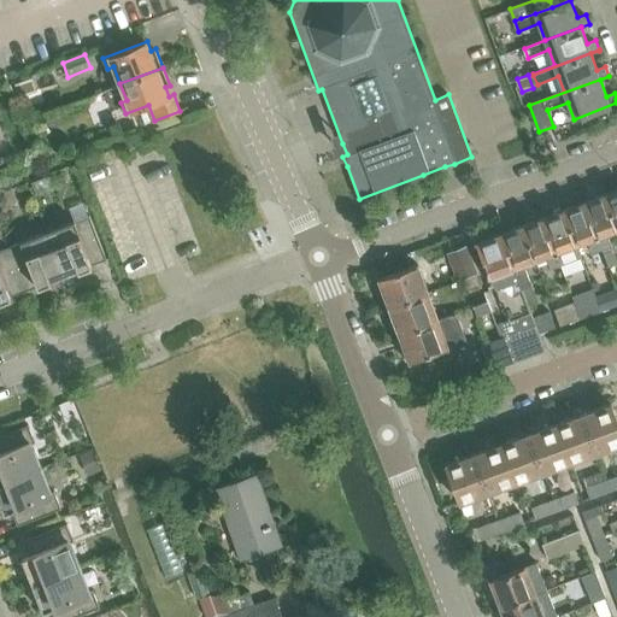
[(616,189),(605,194),(616,228),(616,189)]
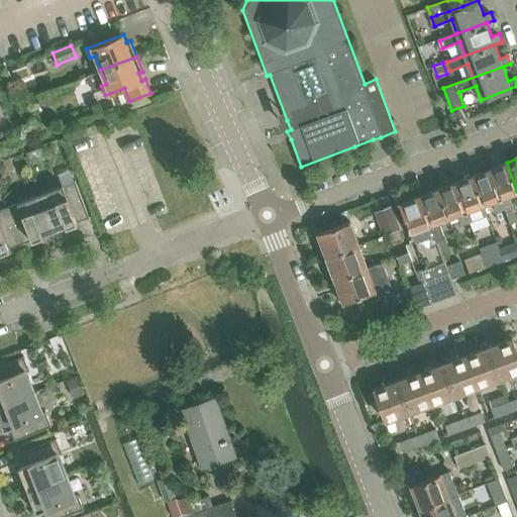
[(490,170),(510,223),(516,220),(516,217),(509,195),(516,192),(516,191),(507,163),(490,170)]
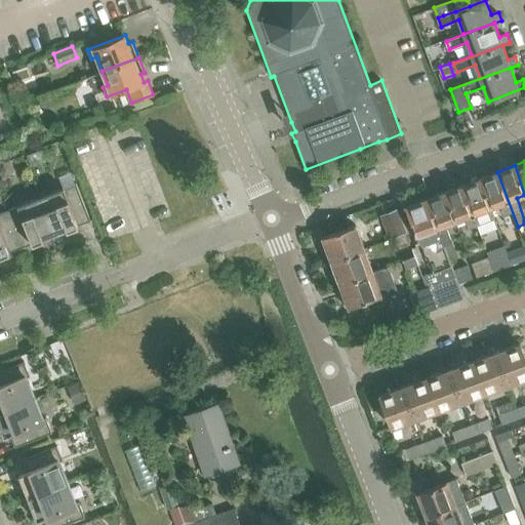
[(497,172),(479,178),(490,208),(499,204),(503,215),(513,212),(497,172)]
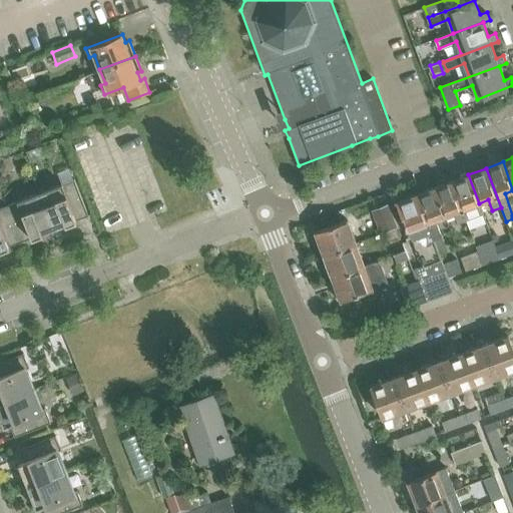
[(483,213),(479,203),(468,174),(451,181),(465,220),(483,213)]
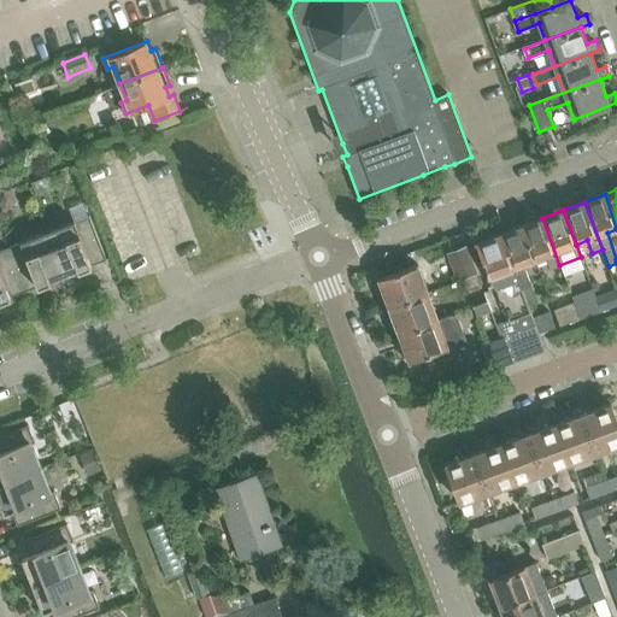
[(89,215),(75,221),(74,219),(47,230),(64,275),(78,269),(78,270),(92,265),(92,264),(106,258),(89,215)]
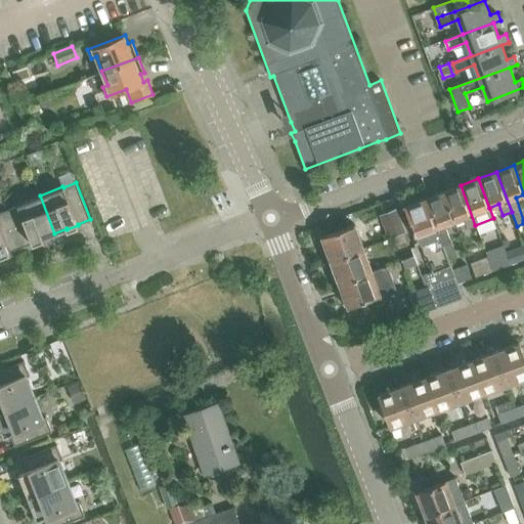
[(468,228),(475,225),(461,185),(440,192),(451,221),(464,217),(468,228)]
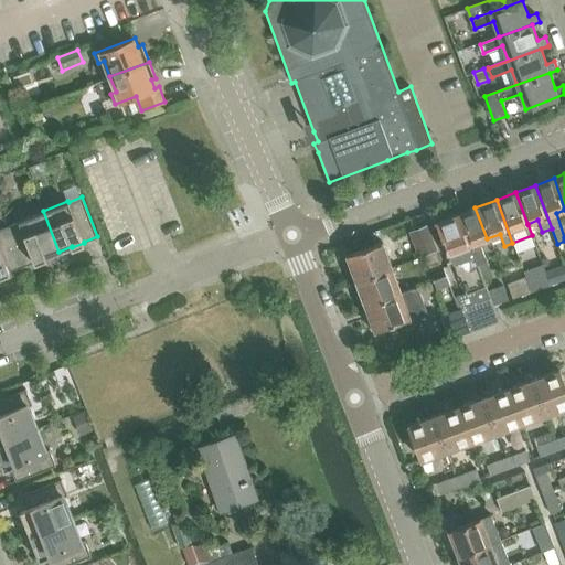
[(475,208),(459,213),(477,263),(487,259),(480,242),(487,238),(475,208)]
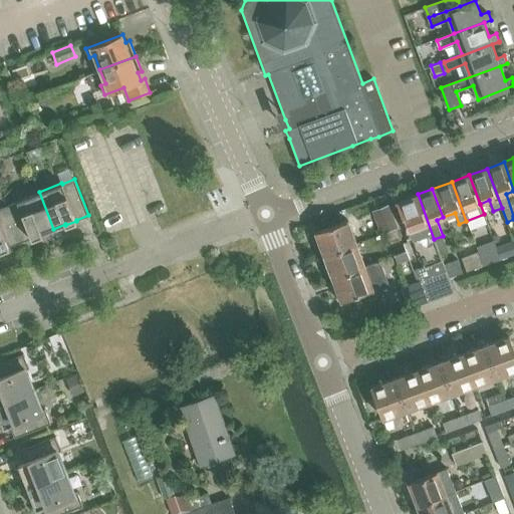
[(43,234),(42,233),(53,229),(39,192),(16,201),(17,202),(6,206),(20,242),(31,238),(43,234)]
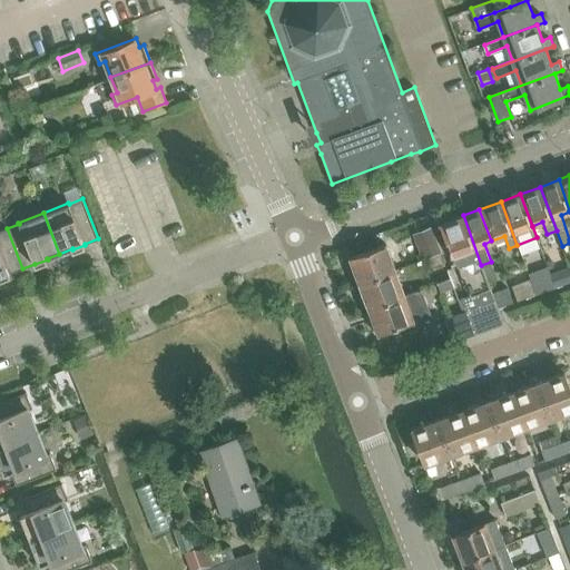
[(471,295),(462,298),(467,311),(469,310),(478,334),(504,324),(498,307),(492,293),(490,288),(481,265),(463,215),(440,224),(454,263),(457,262),(463,279),(465,279),(471,295)]
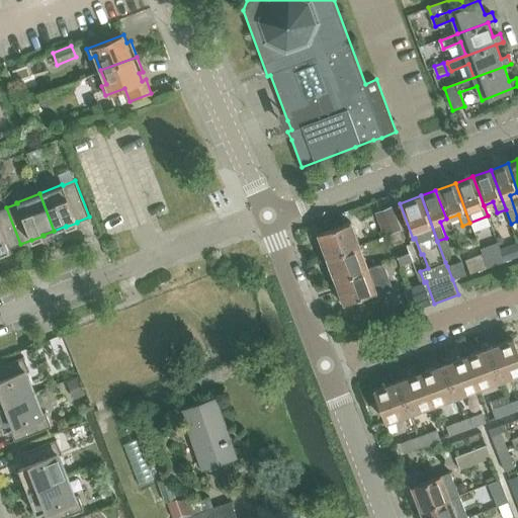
[(384,235),(389,234),(401,230),(392,206),(375,211),(384,235)]
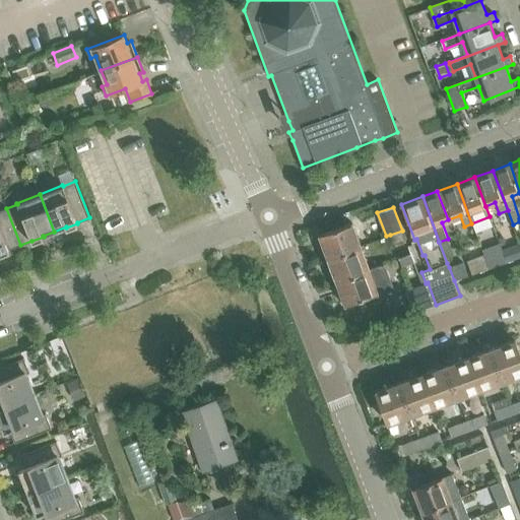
[(0,210),(0,253),(9,250),(9,249),(20,245),(6,208),(0,210)]
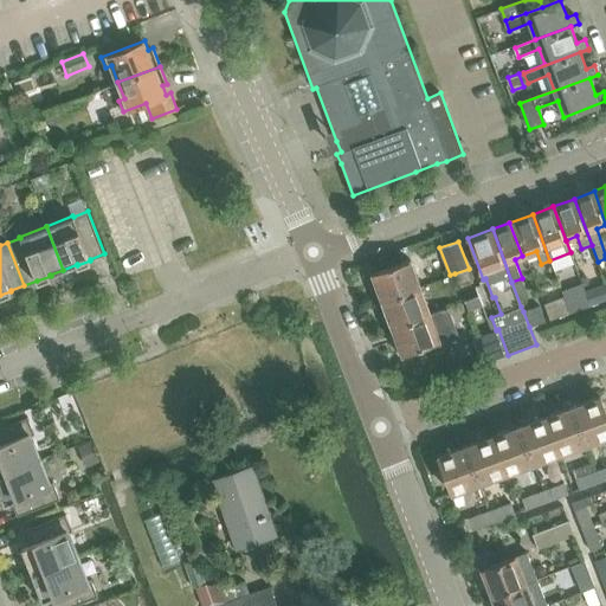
[(381,298),(382,300),(420,287),(410,259),(372,274),(376,284),(374,288),(378,297),(381,298)]
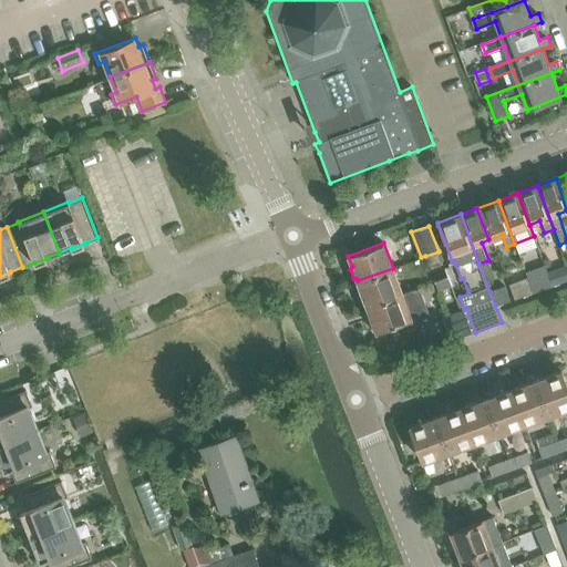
[(430,269),(443,264),(439,251),(425,256),(430,269)]
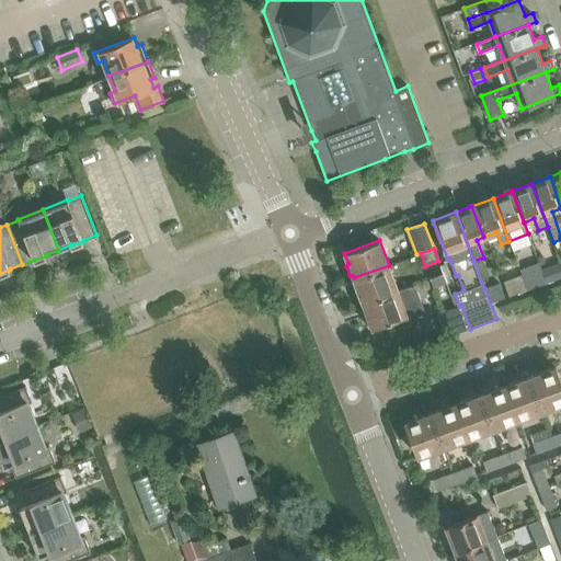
[(537,261),(523,266),(531,288),(546,282),(541,270),(537,261)]
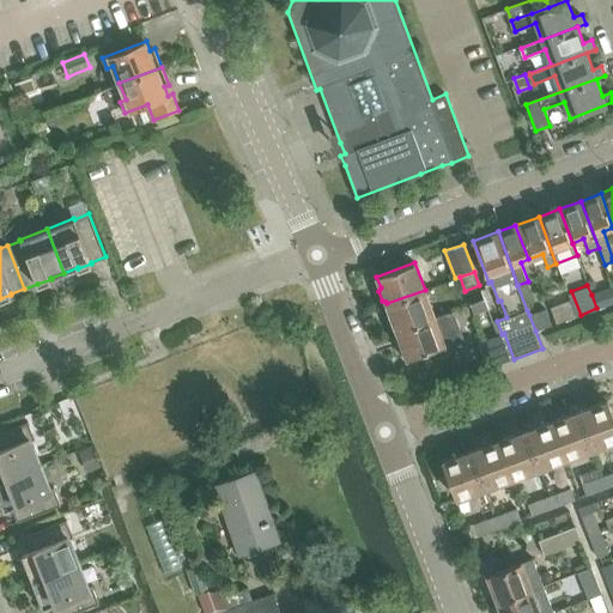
[(612,286),(592,295),(596,308),(598,309),(612,303),(612,286)]
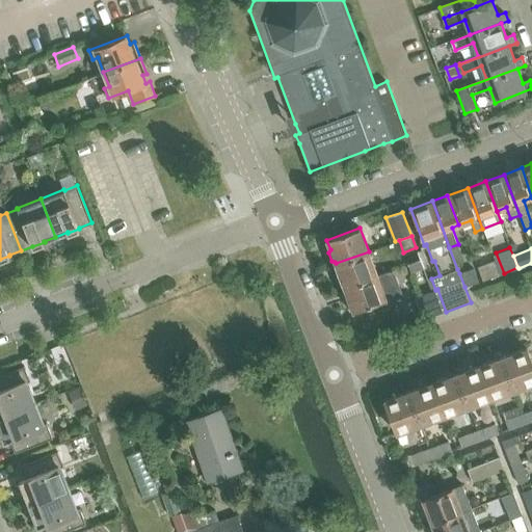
[(343,285),(344,287),(377,274),(369,251),(336,263),(339,273),(337,274),(341,286),(343,285)]
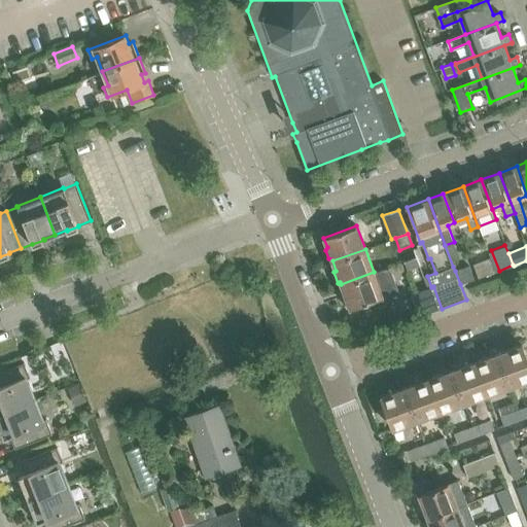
[(408,270),(420,266),(416,256),(405,261),(408,270)]
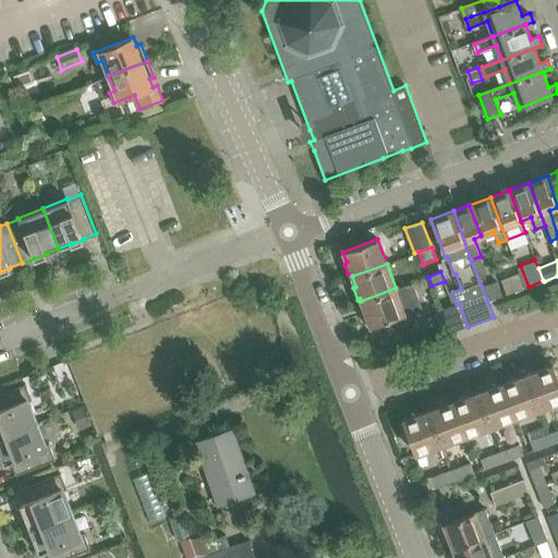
[(520,273),(501,279),(507,294),(525,288),(520,273)]
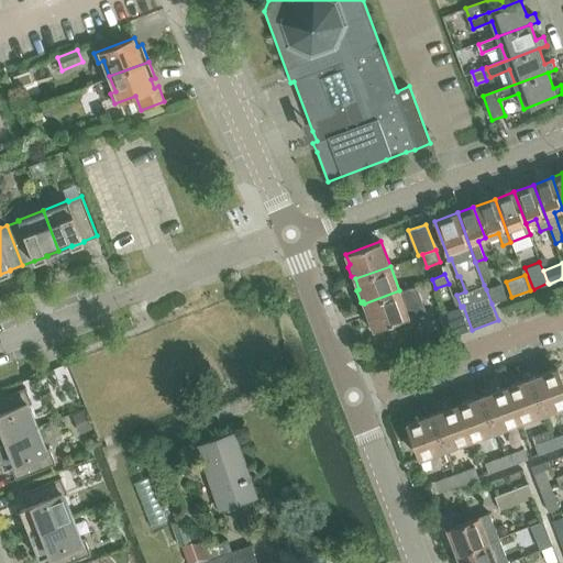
[(506,298),(501,284),(486,289),(492,304),(506,298)]
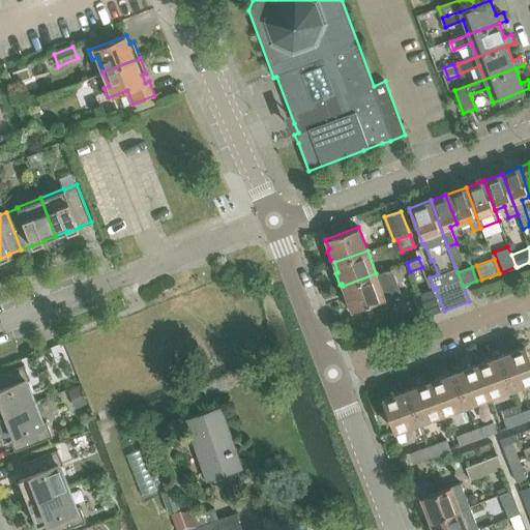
[(376,273),(343,286),(347,296),(344,297),(348,308),(351,307),(352,310),(382,299),(384,302),(403,296),(392,268),(376,274),(376,273)]
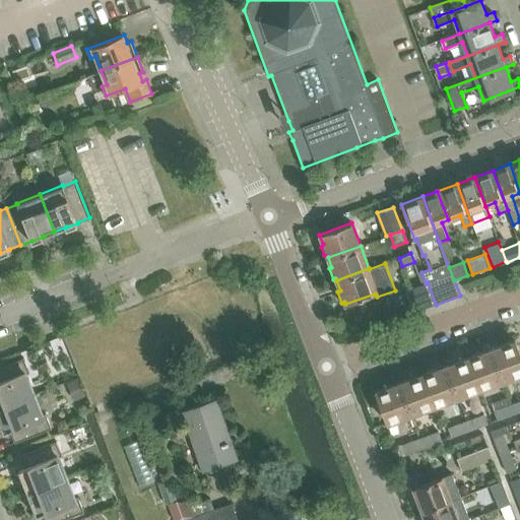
[(423,284),(405,290),(413,313),(436,305),(428,282),(426,283),(421,272),(417,273),(423,284)]
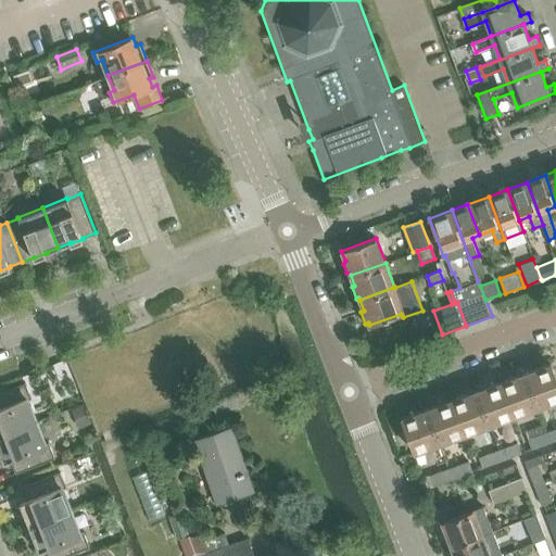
[(555,399),(555,375),(552,363),(526,373),(538,406),(555,399)]
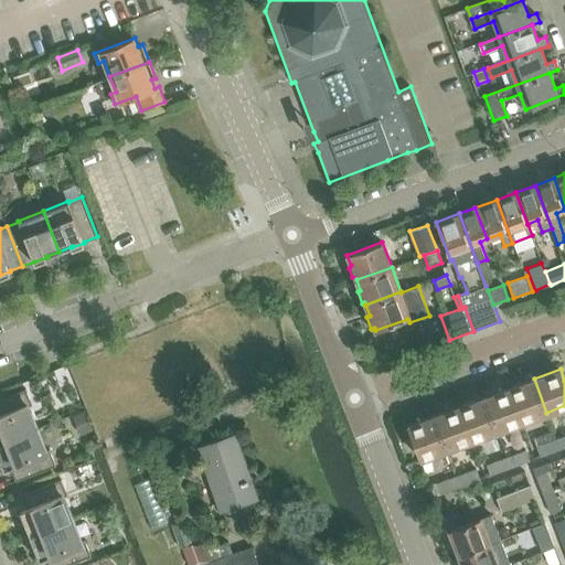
[(521,422),(546,413),(534,379),(509,388),(521,422)]
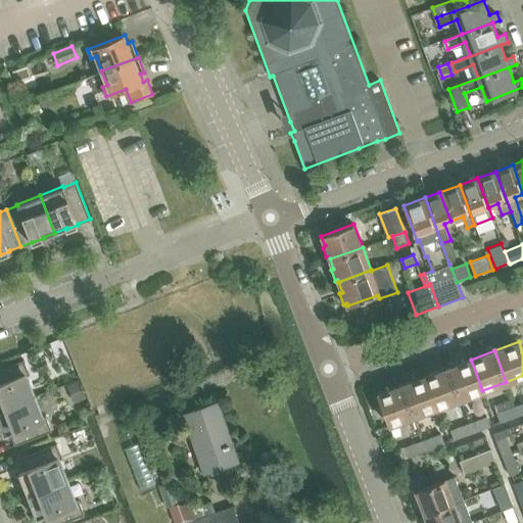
[(0,410),(34,396),(26,376),(30,374),(24,360),(0,368),(0,410)]
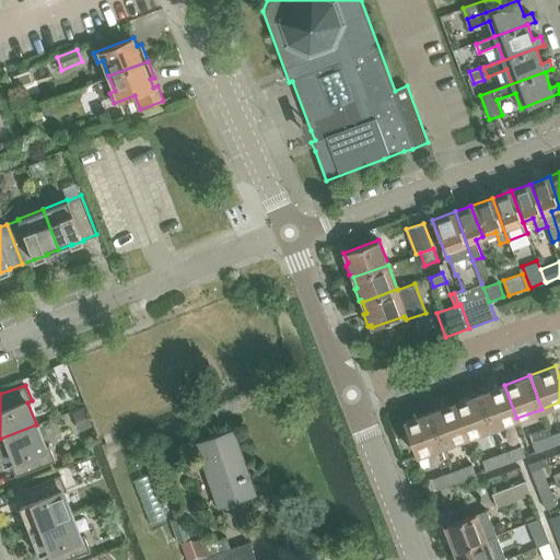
[(491,428),(516,418),(504,385),(479,394),(491,428)]
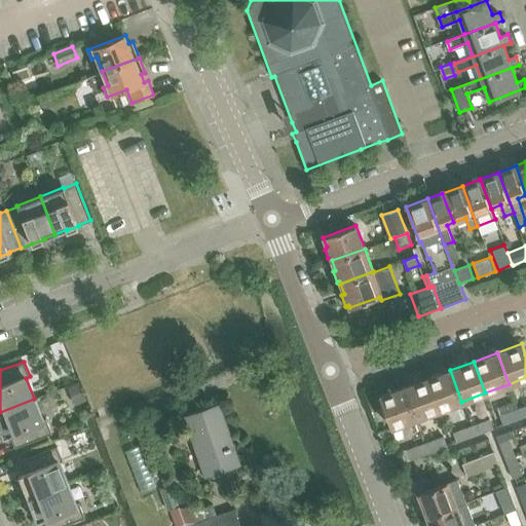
[(450,370),(426,378),(438,410),(461,402),(450,370)]
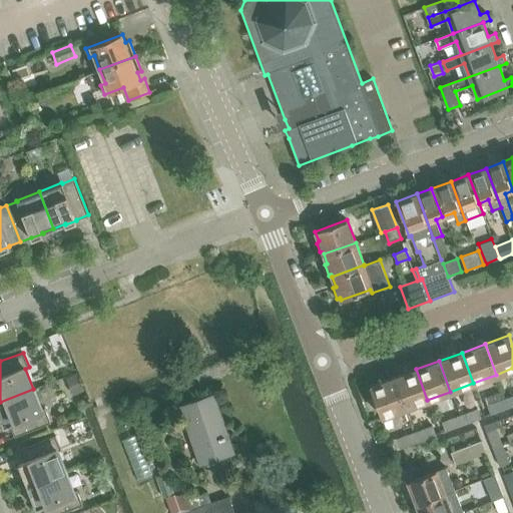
[(405,409),(427,400),(416,369),(393,378),(405,409)]
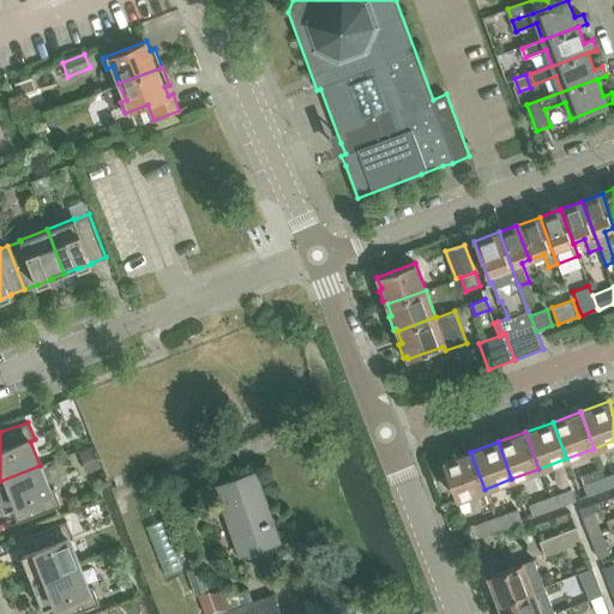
[(101,468),(92,446),(80,451),(89,473),(101,468)]
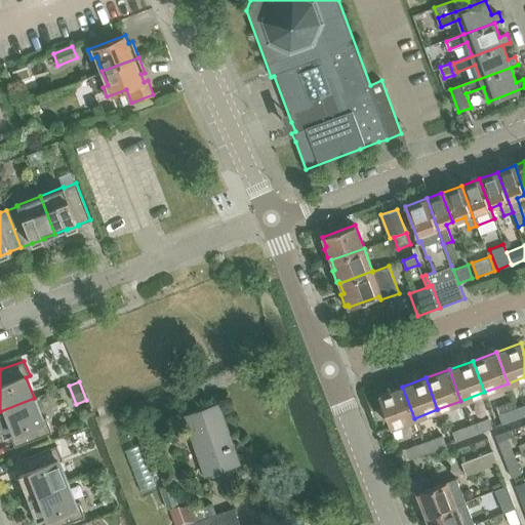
[(378,395),(391,427),(414,418),(402,387),(378,395)]
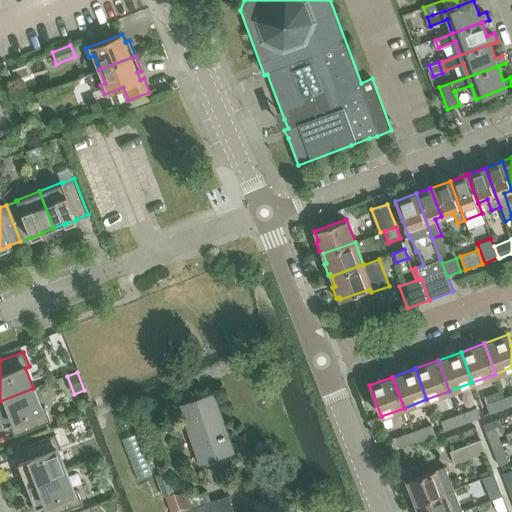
[(45,407),(41,408),(33,388),(0,401),(0,417),(3,426),(10,423),(15,435),(50,421),(45,407)]
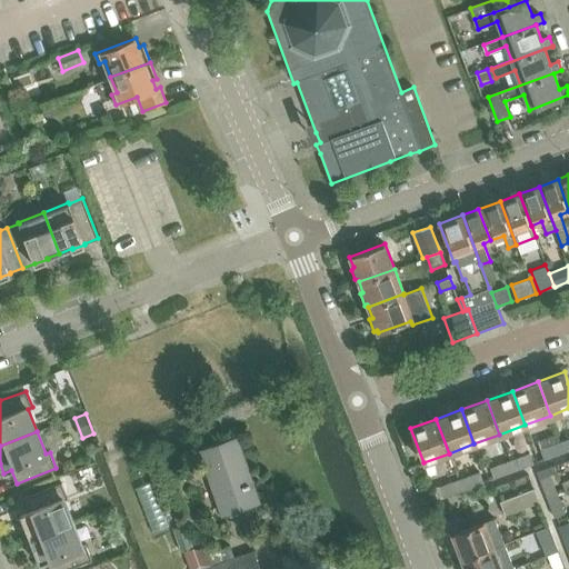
[(259,502),(237,437),(200,450),(207,469),(223,516),(259,502)]
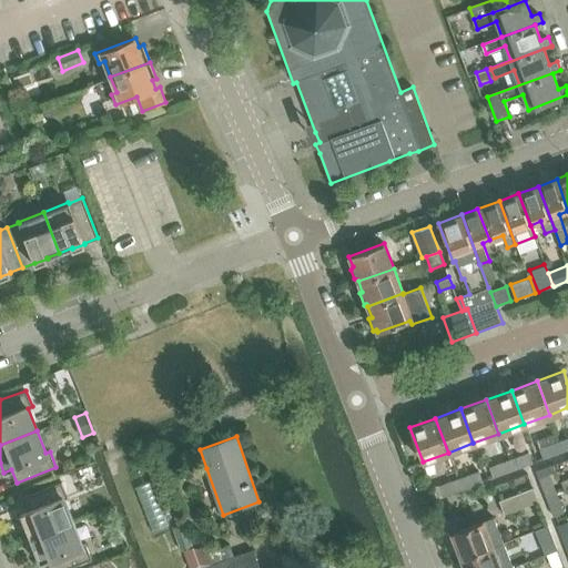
[(539,448),(544,459),(564,452),(559,442),(539,448)]
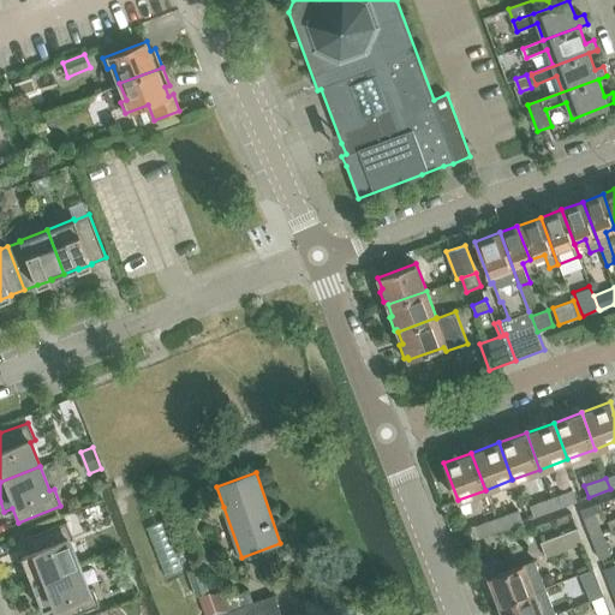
[(578,501),(573,489),(551,497),(556,509),(578,501)]
